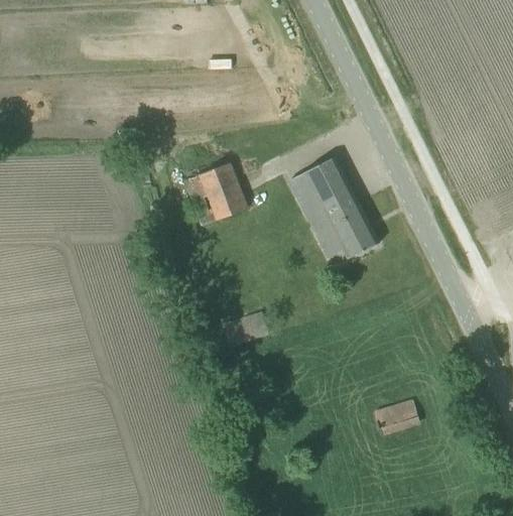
[(193,159),(196,172),(219,167),(215,153),(193,159)]
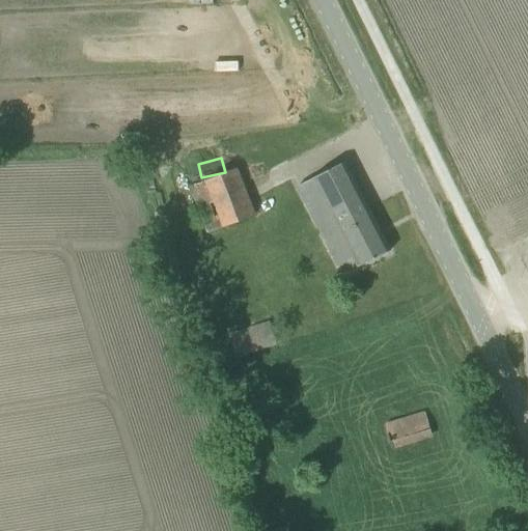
[(340,163),(294,187),(323,244),(337,236),(354,268),(386,251),(340,163)]
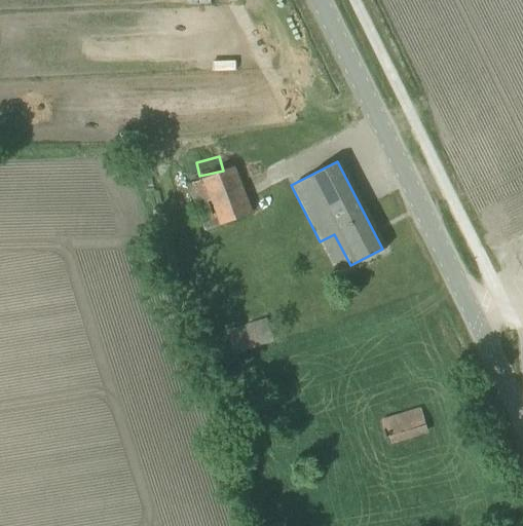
[(202,230),(216,225),(217,227),(250,214),(232,167),(199,181),(185,186),(202,230)]
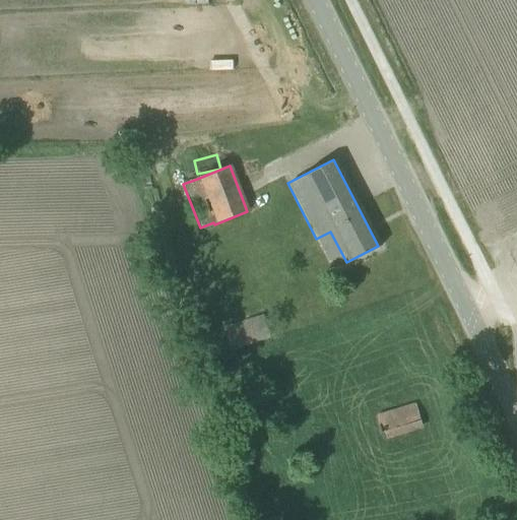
[(221,327),(230,349),(269,336),(261,313),(221,327)]
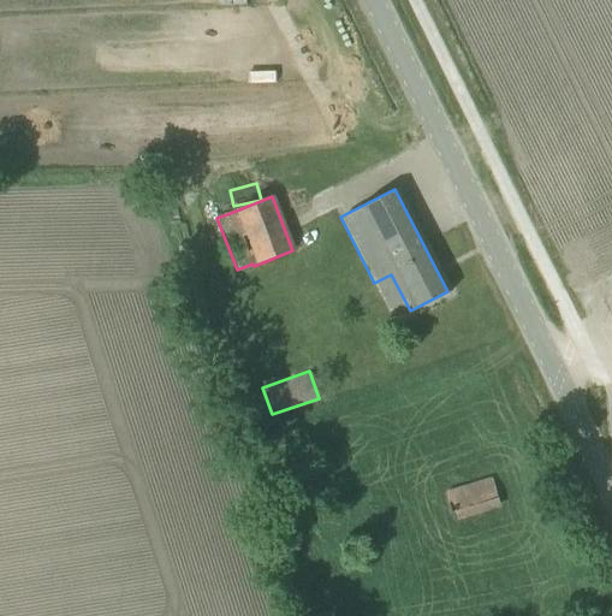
[(447,487),(453,519),(500,509),(493,478),(447,487)]
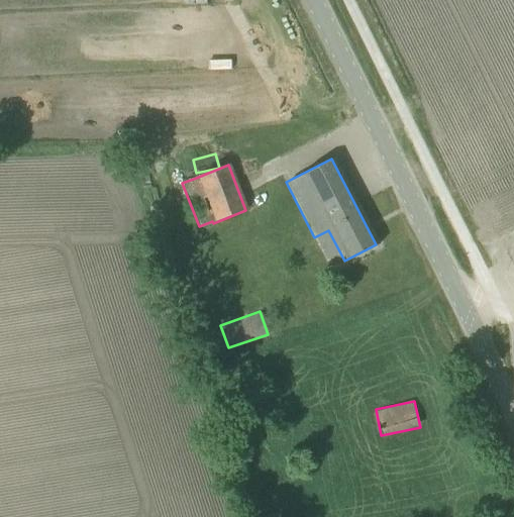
All buildings are outlined.
